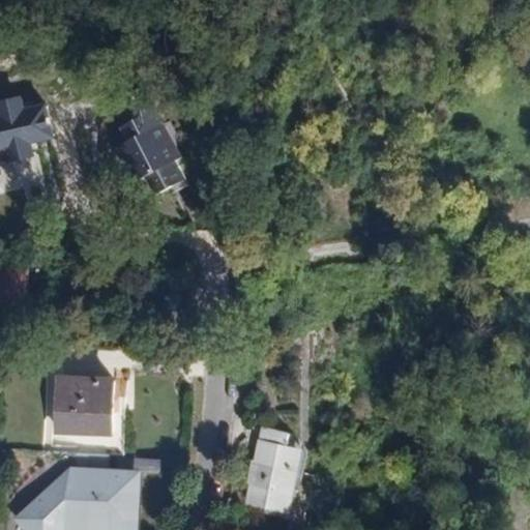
[(0,151),(3,151),(6,163),(32,157),(29,143),(52,138),(45,105),(22,109),(19,96),(0,99),(0,151)]
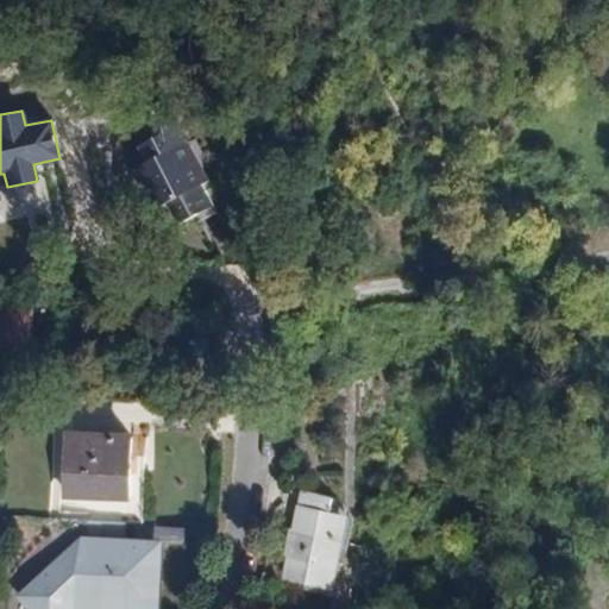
[(132,151),(140,167),(130,173),(152,212),(165,205),(176,225),(211,205),(200,186),(206,182),(181,140),(170,148),(162,135),(132,151)]
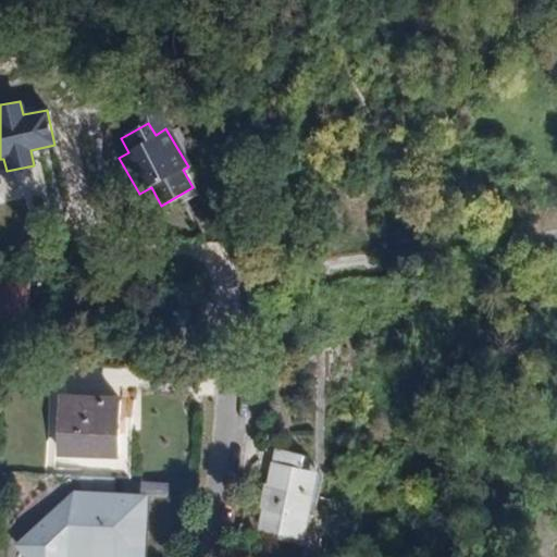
[(0,277),(0,330),(28,332),(28,308),(21,307),(22,279),(0,277)]
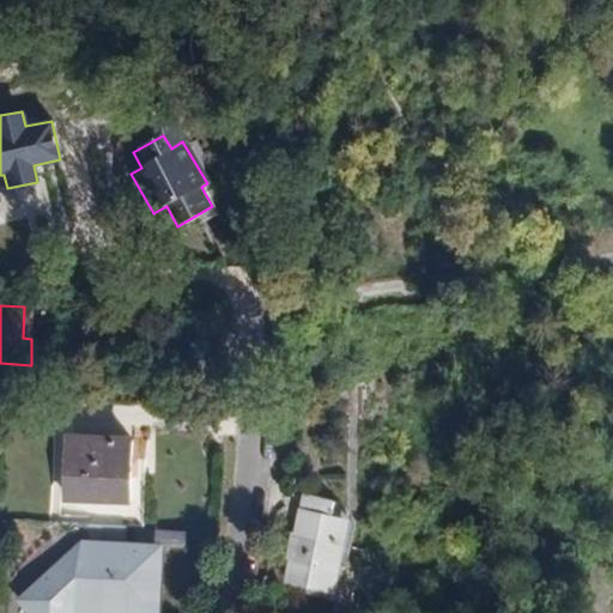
[(128,436),(62,432),(59,503),(126,505),(128,436)]
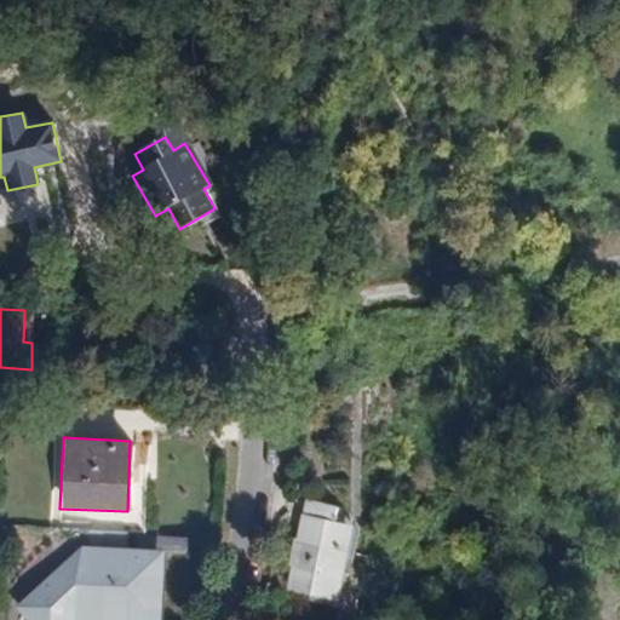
[(308,499),(302,517),(296,539),(292,537),(283,561),(288,562),(282,583),(333,600),(351,533),(333,527),(339,510),(308,499)]
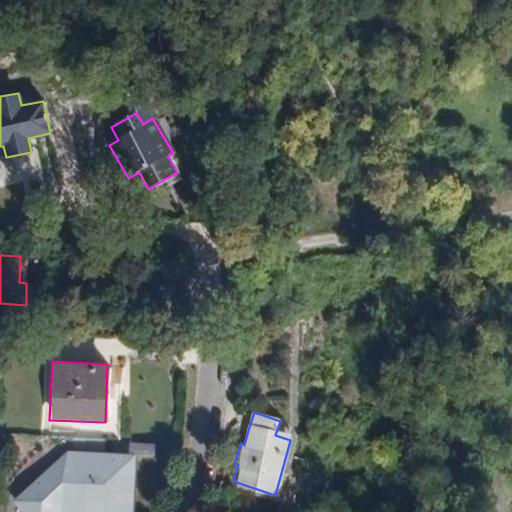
[(128,511),(132,457),(65,451),(12,502),(21,511),(128,511)]
